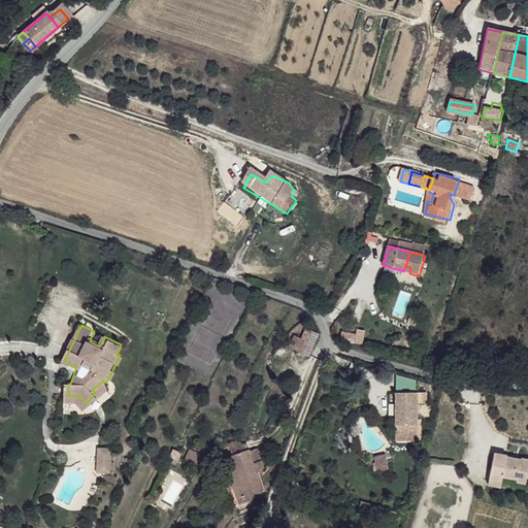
[(307,330),(298,348),(309,352),(317,334),(307,330)]
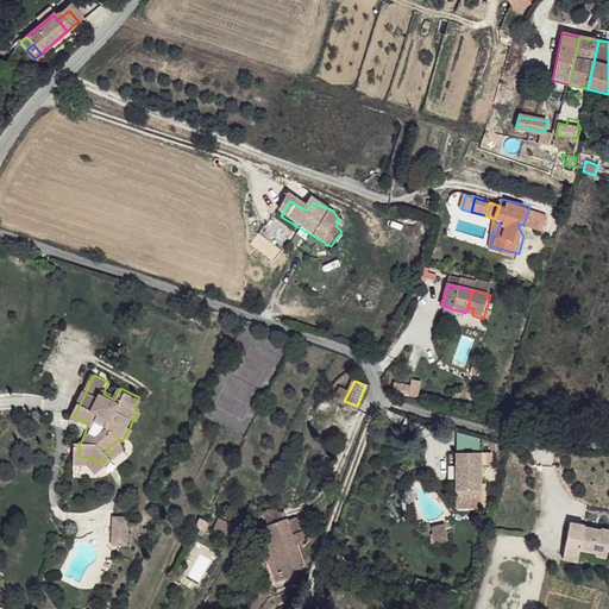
[(395,384),(393,393),(418,397),(418,388),(395,384)]
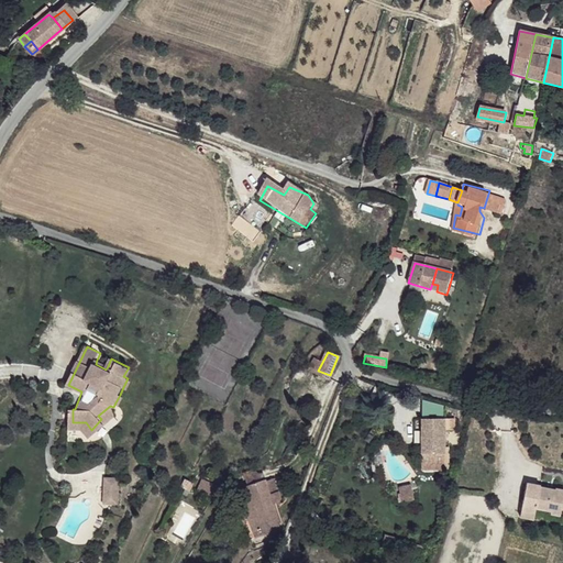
[(108,366),(97,360),(96,364),(106,370),(108,366)]
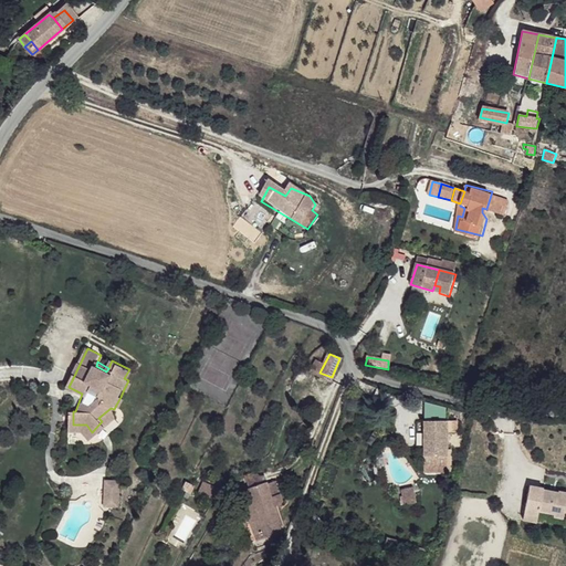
[(134,371),(129,369),(124,378),(128,380),(134,371)]
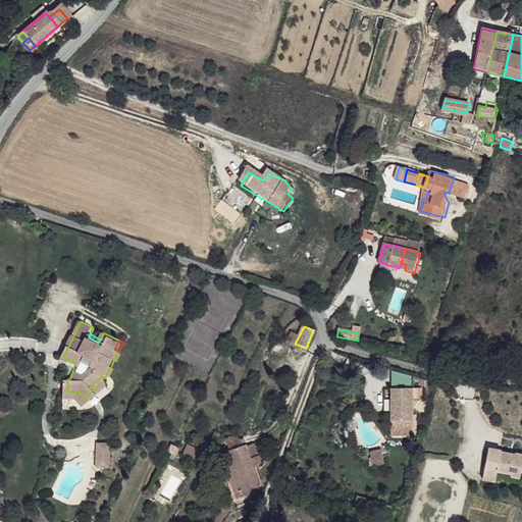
[(122,353),(118,351),(114,359),(118,361),(122,353)]
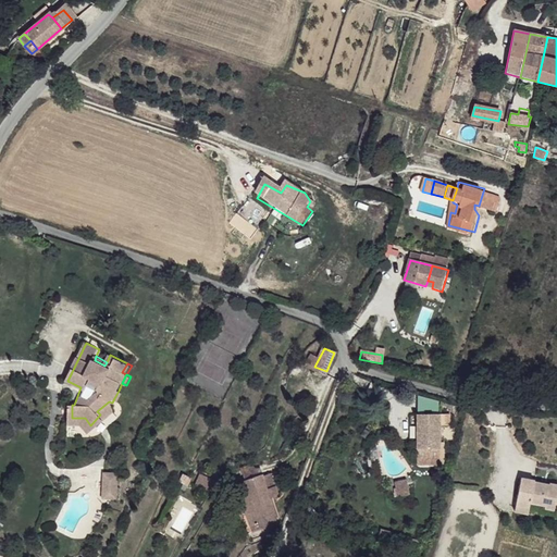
[(124,393),(119,391),(114,398),(120,400),(124,393)]
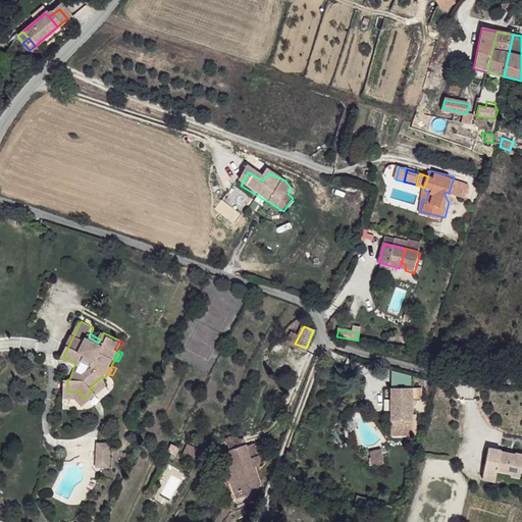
[(105,377),(102,376),(91,385),(94,388),(85,399),(80,392),(67,392),(67,398),(76,399),(86,408),(109,386),(106,379),(105,377)]
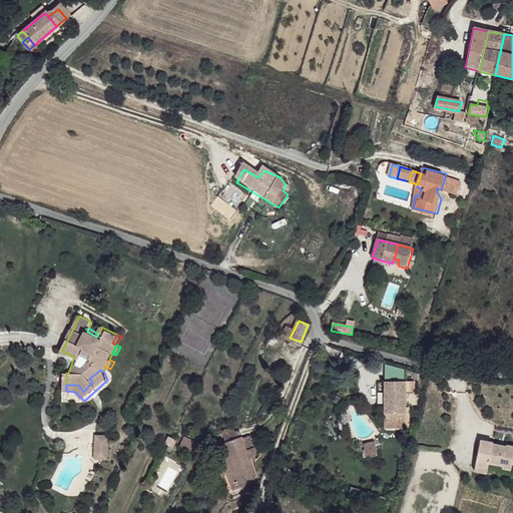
[(399,379),(386,380),(387,410),(409,409),(408,378),(399,378),(399,379)]
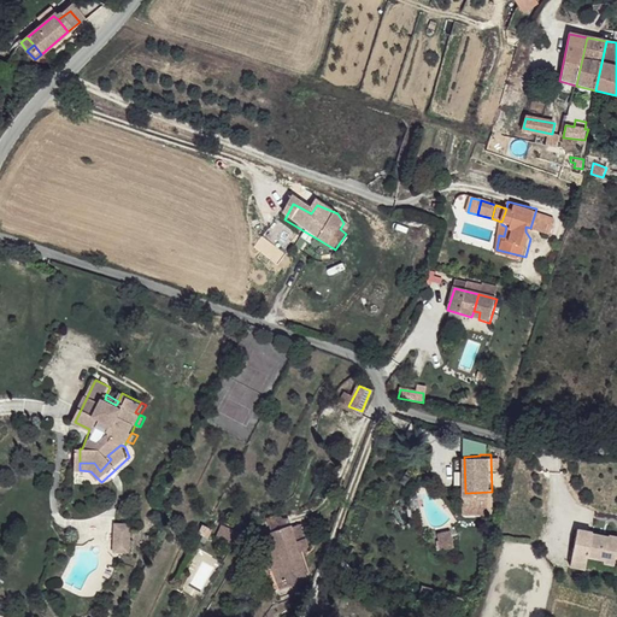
[(291,524),(269,530),(275,547),(265,552),(276,579),(266,582),(271,593),(307,581),(306,575),(304,568),(300,552),(291,526),(291,524)]
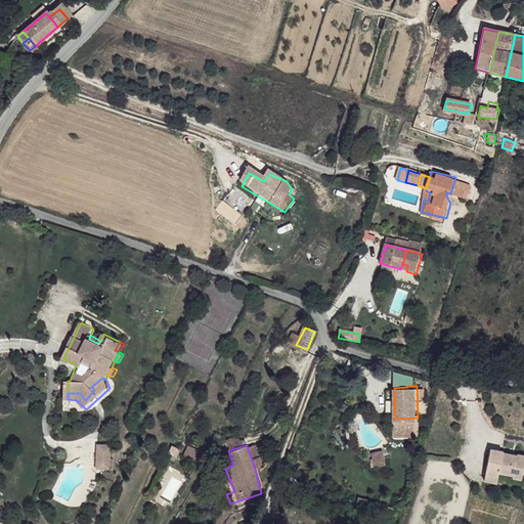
[(254,445),(247,446),(255,469),(261,467),(254,445)]
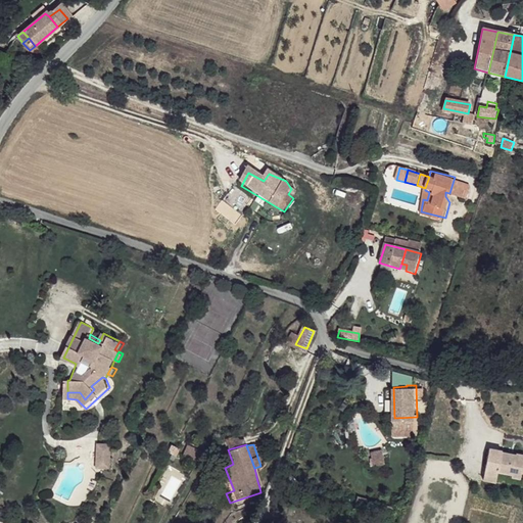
[(116,445),(103,445),(103,464),(116,464),(116,445)]
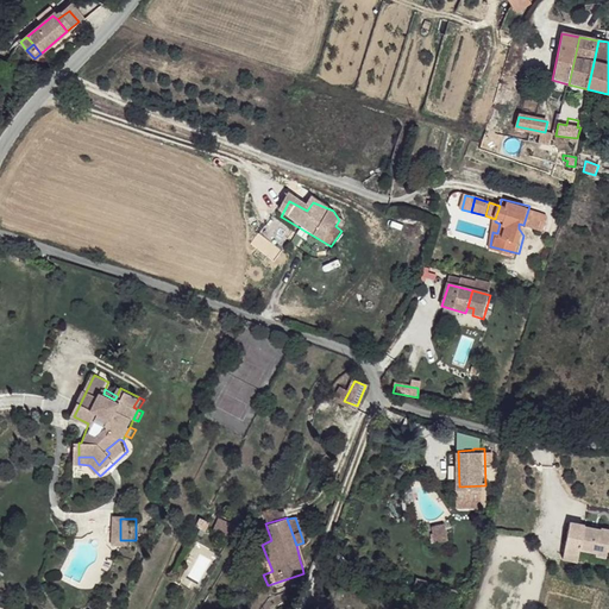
[(209,525),(199,519),(192,534),(201,539),(209,525)]
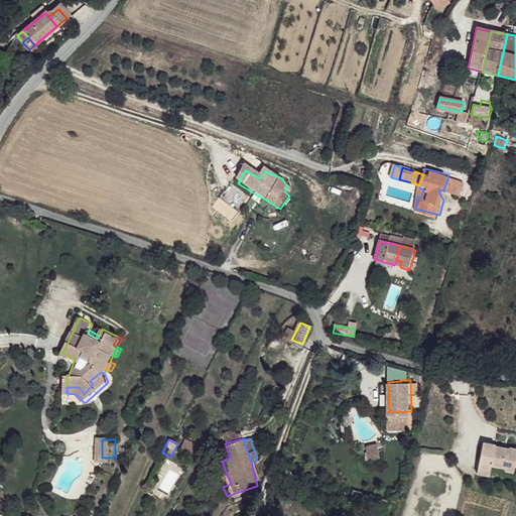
[(496,442),(482,439),(476,465),(491,468),(493,463),(505,466),(504,469),(514,471),(515,459),(515,447),(510,446),(506,445),(496,442)]
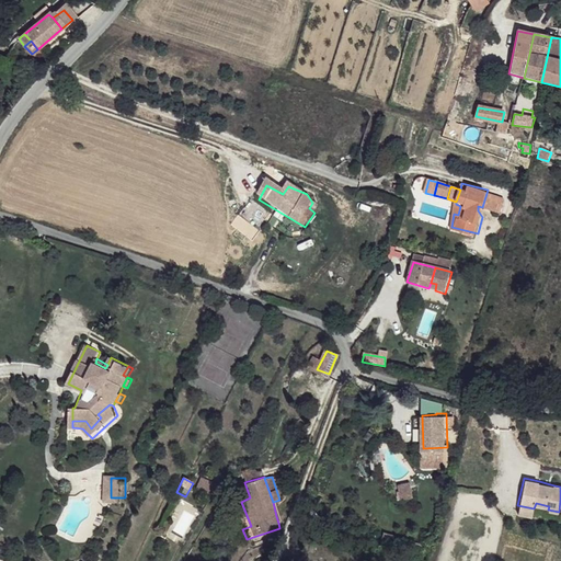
[(202,480),(198,489),(212,494),(215,484),(202,480)]
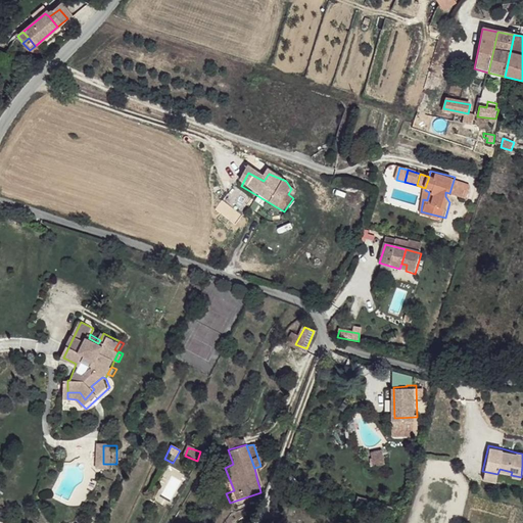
[(371,465),(384,463),(382,448),(368,450),(371,465)]
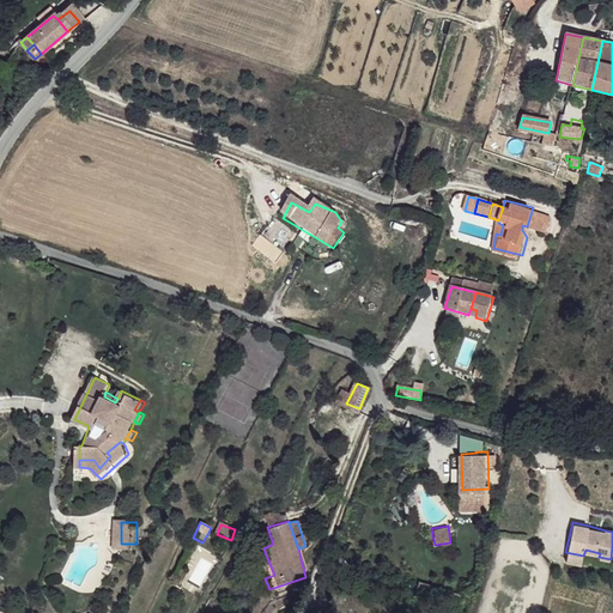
[(507,557),(509,542),(492,539),(490,554),(507,557)]
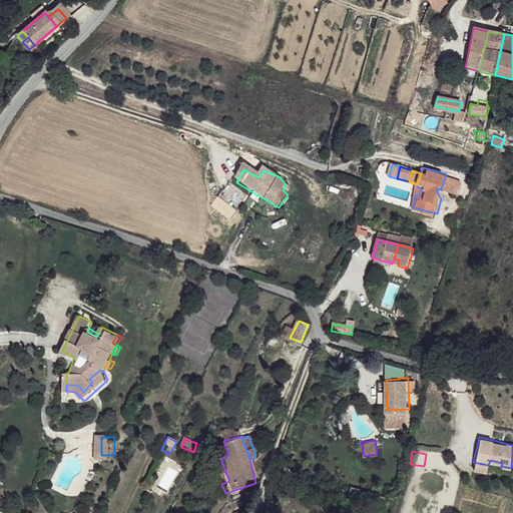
[(488,465),(487,466),(512,473),(512,469),(512,468),(511,468),(501,466),(502,463),(490,460),(488,465)]
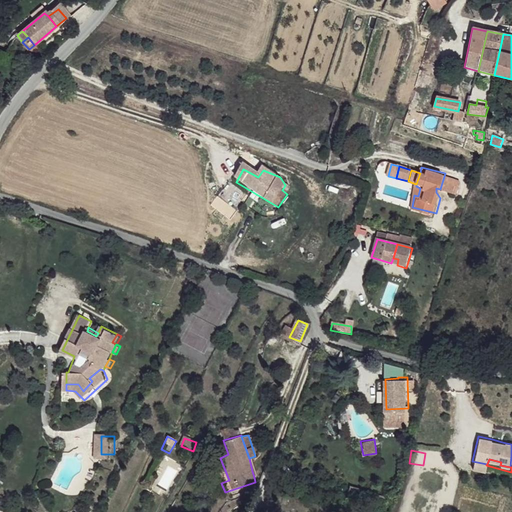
[(487,464),(472,461),(471,466),(485,470),(486,465),(487,464)]
